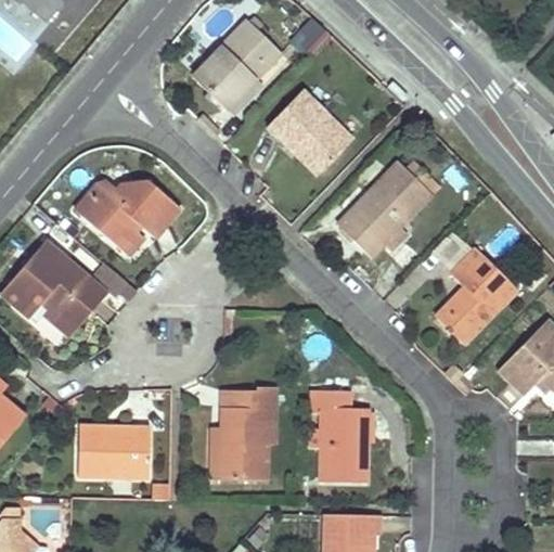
[(24,0),(47,20),(55,11),(63,1),(62,0),(24,0)]
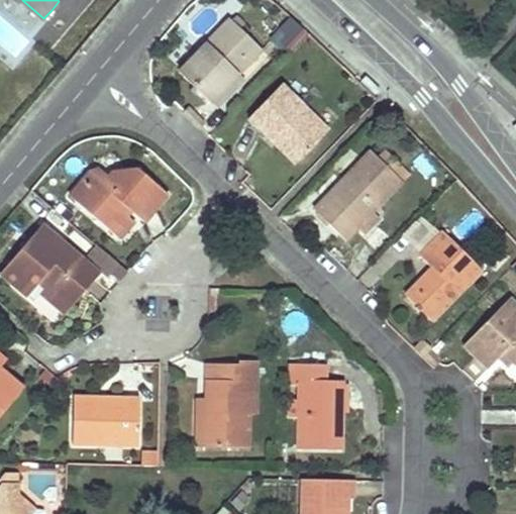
[(208,99),(235,72),(261,46),(229,16),(178,69),(208,99)]
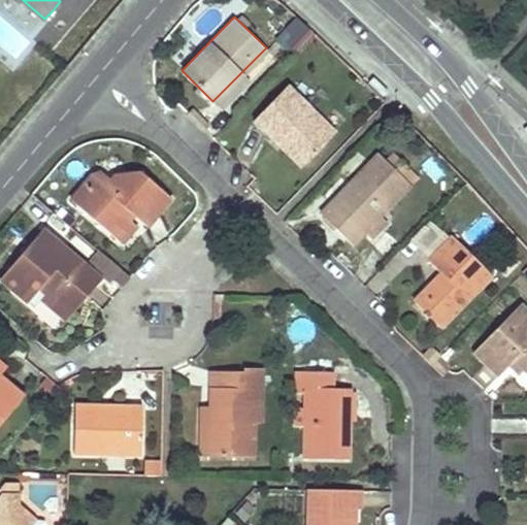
[(288,42),(297,51),(315,32),(305,24),(288,42)]
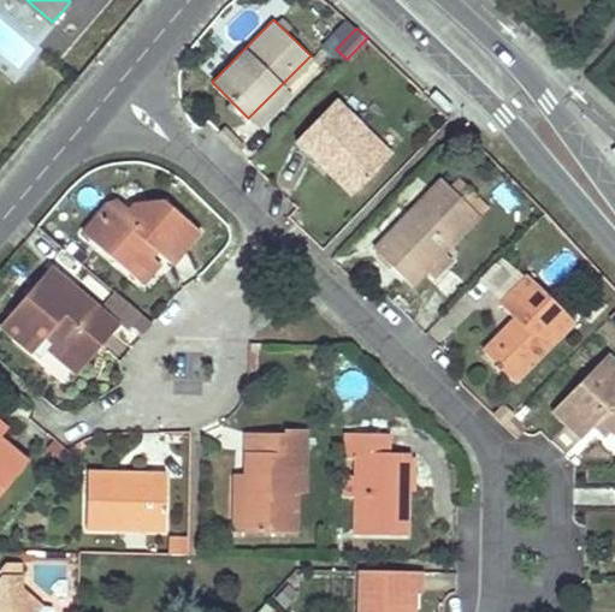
[(281,85),(248,118),(256,126),(289,94),(281,85)]
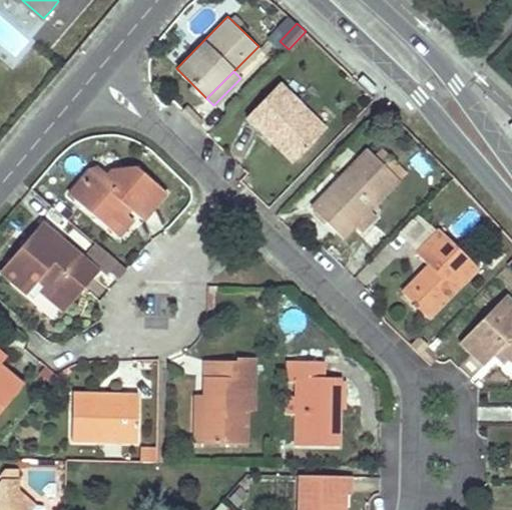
[(372,90),(377,84),(364,72),(359,78),(372,90)]
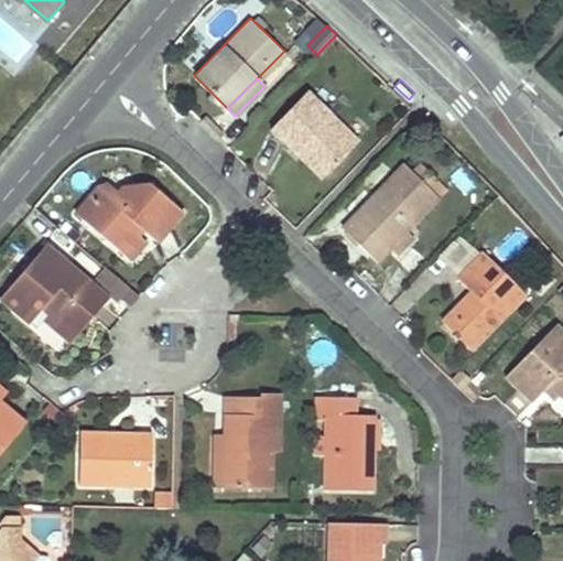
[(303,144),(329,170),(359,139),(307,89),(271,127),(296,151),(303,144)]
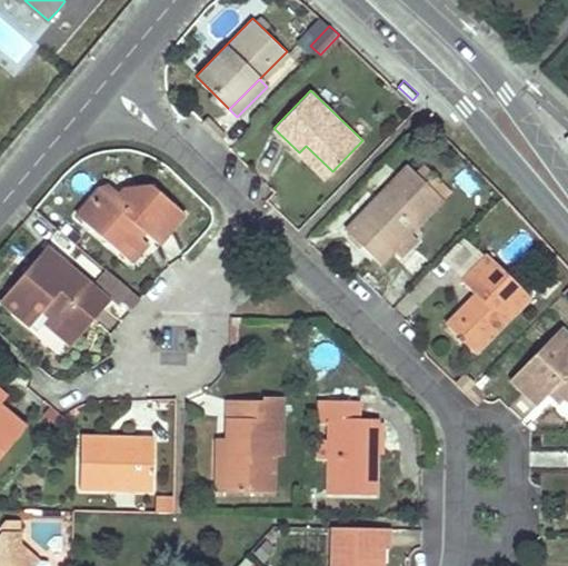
[(326,178),(332,171),(306,146),(299,152),(326,178)]
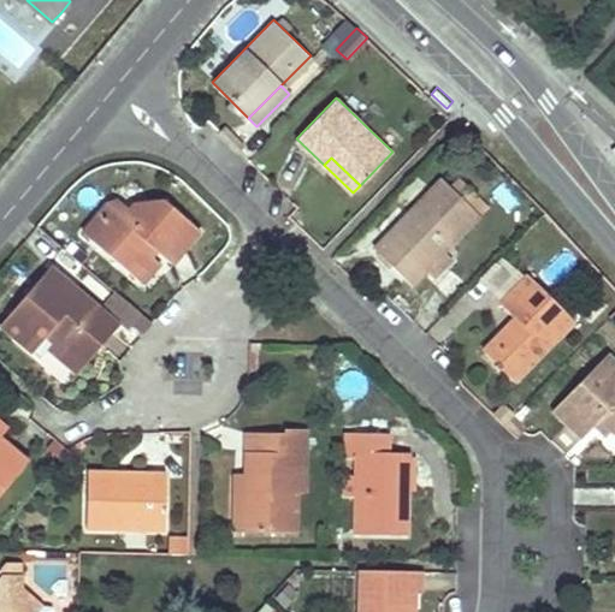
[(412,283),(418,277),(425,269),(443,251),(479,214),(450,185),(442,178),(374,247),(412,283)]
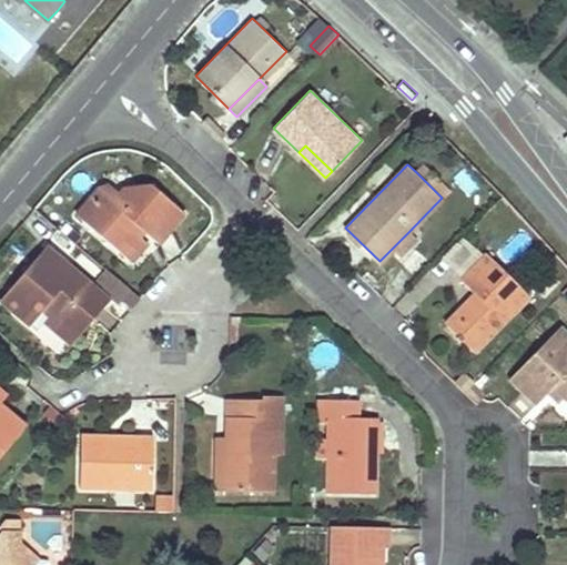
[(415,171),(442,198),(449,191),(422,164),(415,171)]
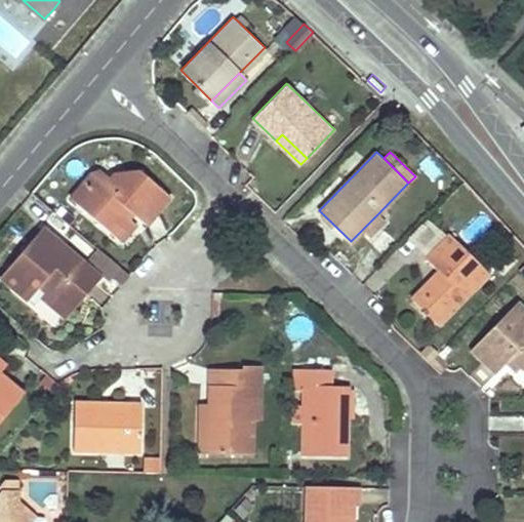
[(146,224),(158,209),(170,195),(140,170),(112,172),(109,175),(102,169),(91,172),(71,198),(115,234),(128,216),(122,211),(126,206),(146,224)]
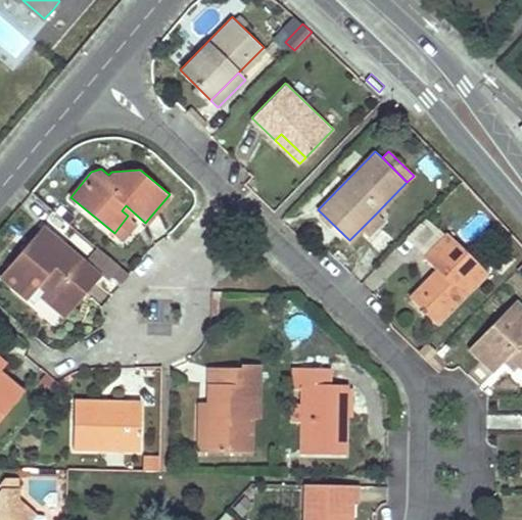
[(368,235),(382,220),(376,214),(361,229),(368,235)]
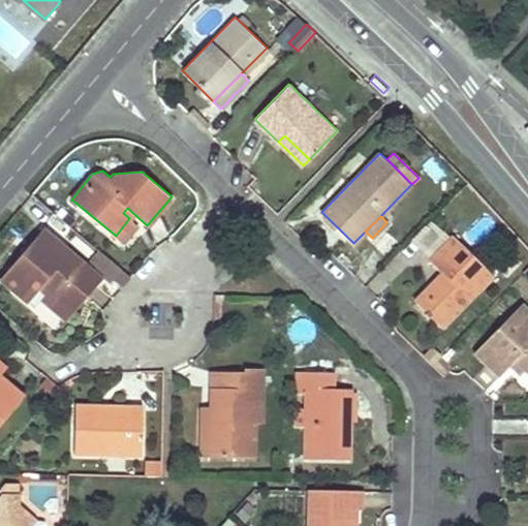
[(122,241),(135,224),(129,218),(116,236),(122,241)]
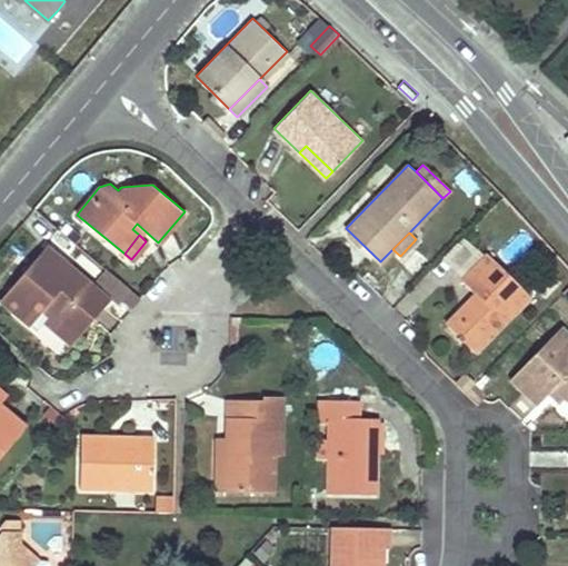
[(45,307),(48,310),(51,314),(78,336),(108,300),(46,246),(1,299),(30,325),(45,307)]
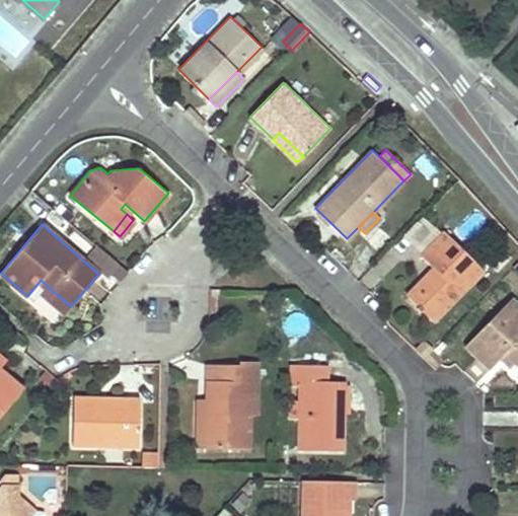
[(439,272),(436,274),(434,277),(430,273),(415,288),(440,313),(484,269),(446,232),(423,255),(434,268),(439,272)]
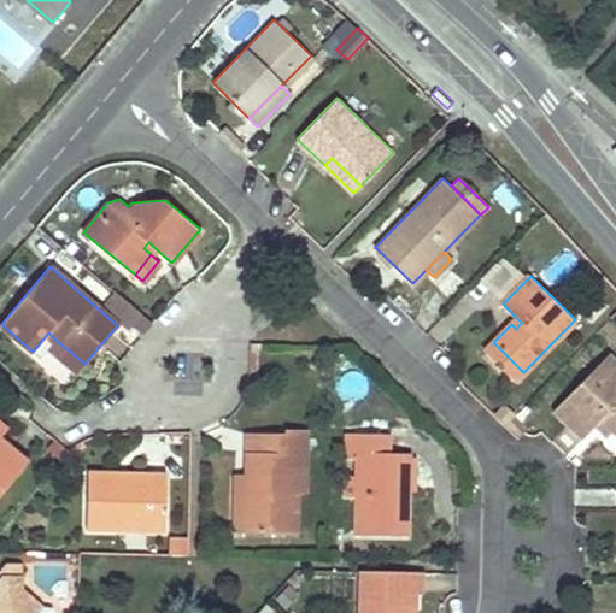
[(109,304),(144,332),(154,319),(119,290),(109,304)]
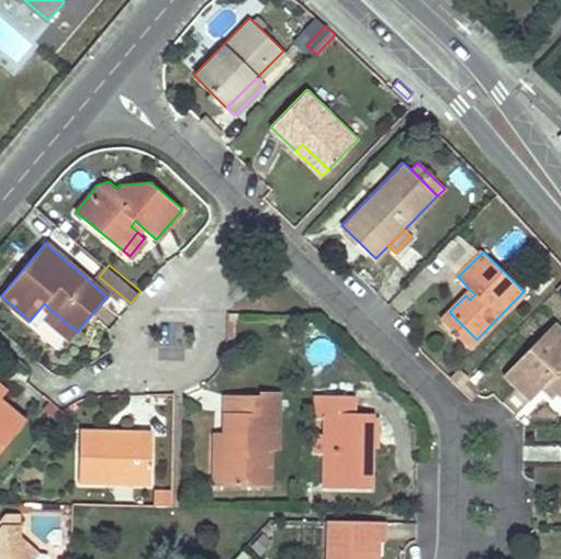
[(470,290),(466,295),(470,300),(472,297),(475,294),(470,290)]
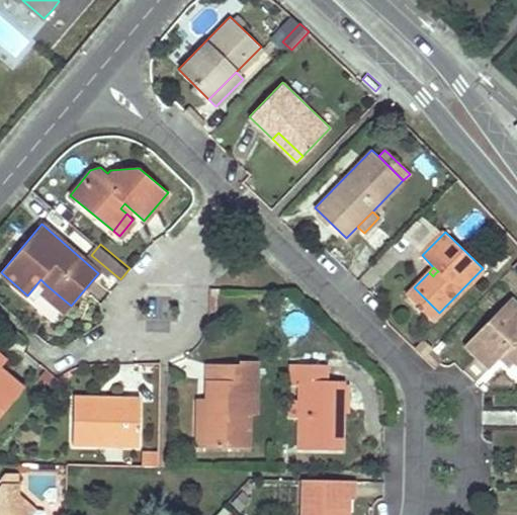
[(40,293),(64,314),(71,306),(47,285),(40,293)]
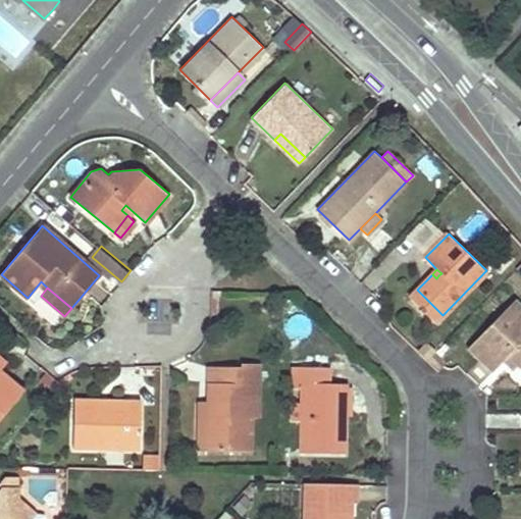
[(443,315),(417,290),(410,296),(436,322),(443,315)]
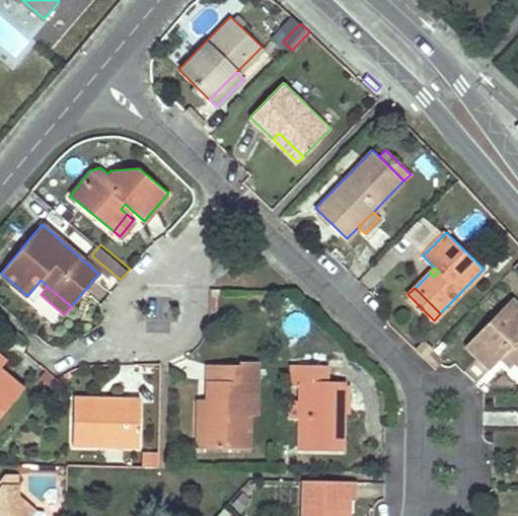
[(510,358),(512,360),(514,362),(517,366),(517,303),(512,298),(465,346),(489,368),(498,359),(507,350),(512,355),(510,358)]
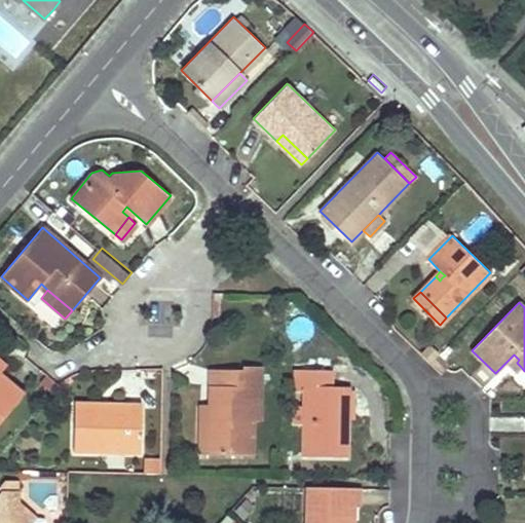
[(515,373),(521,367),(519,365),(517,363),(519,360),(514,355),(504,364),(515,373)]
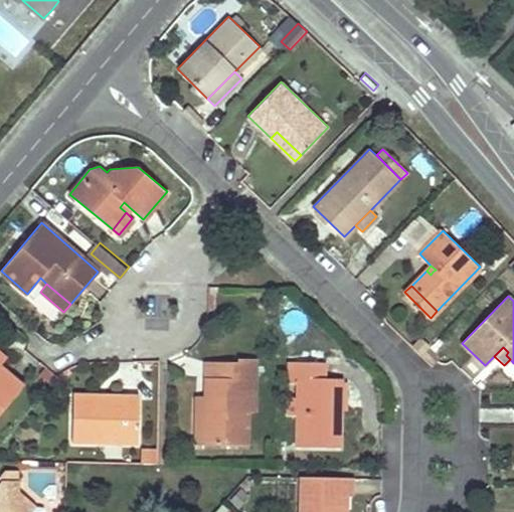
[(205,397),(205,443),(249,444),(249,410),(249,378),(255,378),(255,358),(238,358),(238,361),(206,360),(205,397)]
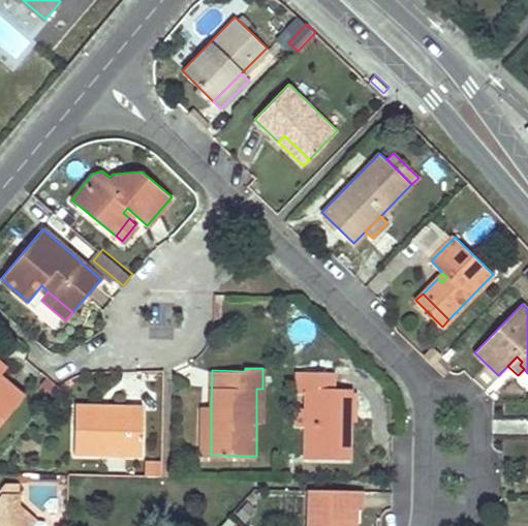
[(305,370),(304,379),(304,388),(307,388),(306,424),(305,458),(350,459),(351,388),(333,388),(333,371),(305,370)]
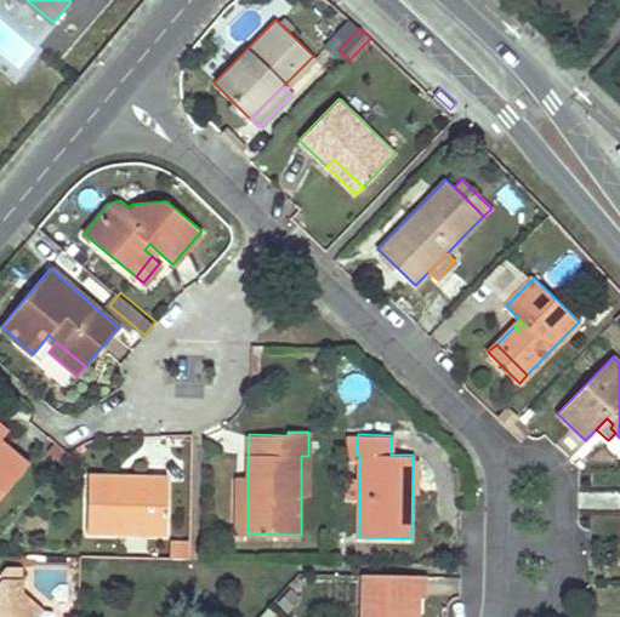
[(0,496),(28,463),(0,441),(0,440),(0,496)]
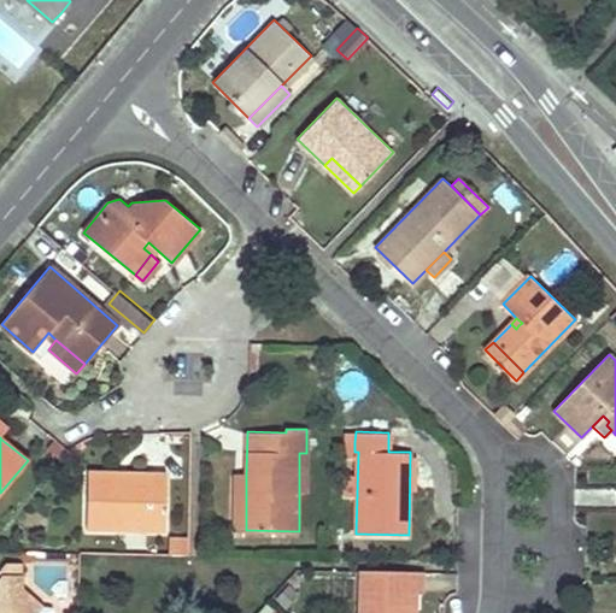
[(357,494),(358,452),(355,452),(347,453),(346,495),(357,494)]
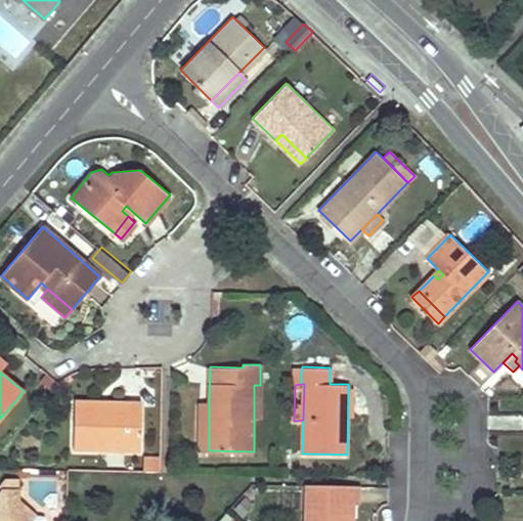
[(142,402),(134,402),(126,401),(127,408),(101,407),(101,401),(75,400),(74,448),(141,449),(142,402)]
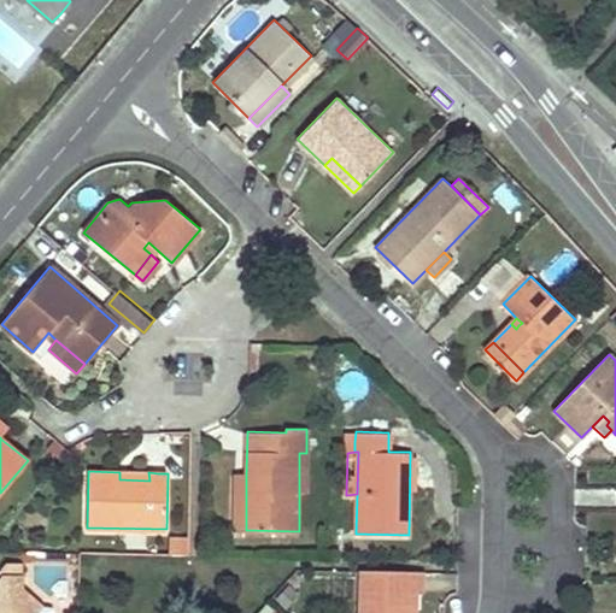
[(246,530),(246,476),(235,476),(235,530),(246,530)]
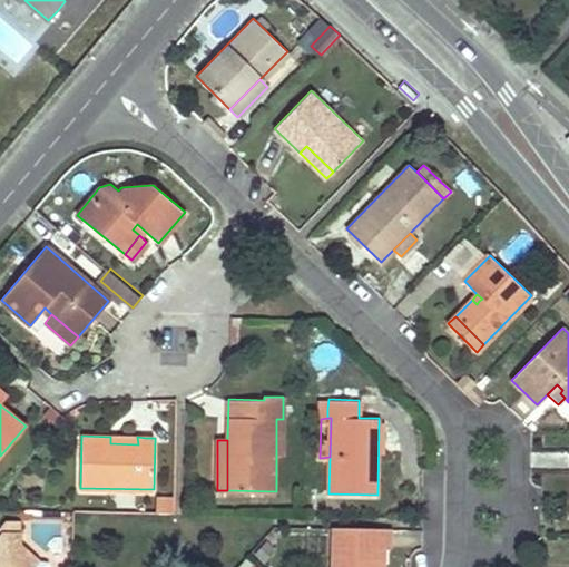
[(158,463),(157,509),(175,510),(176,465),(158,463)]
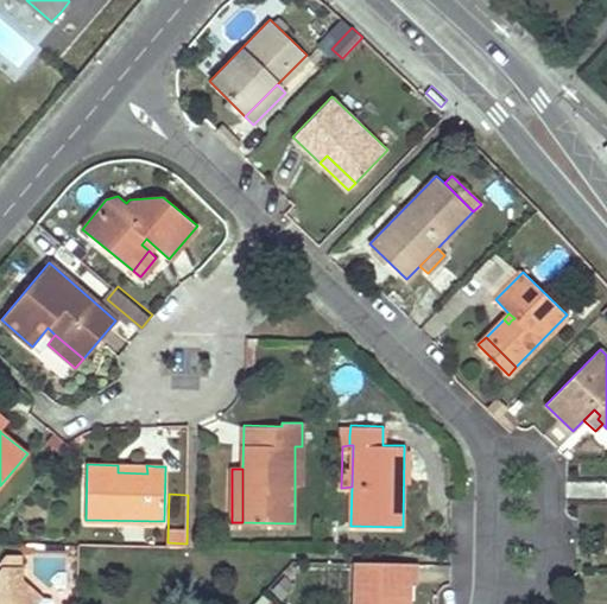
[(0,559),(0,563),(4,566),(0,570),(0,603),(33,603),(40,597),(21,582),(21,566),(21,565),(21,552),(5,552),(0,559)]
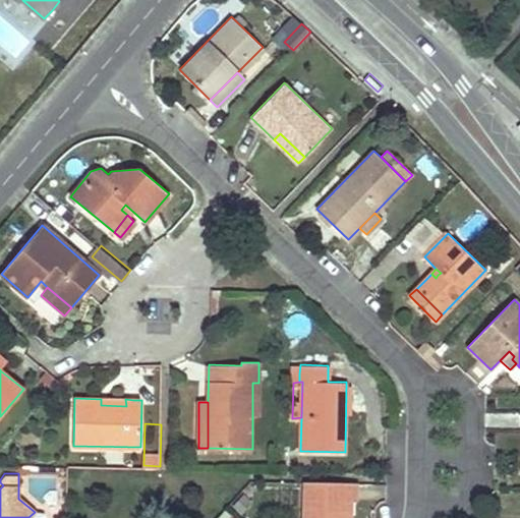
[(352,500),(355,500),(357,500),(358,482),(306,481),(304,517),(345,517),(346,500),(352,500)]
